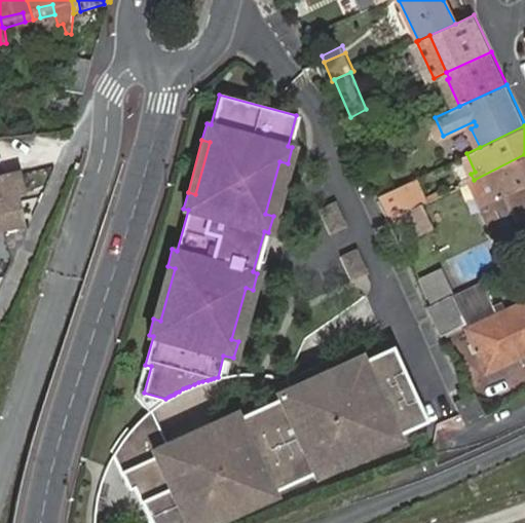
[(524,154),(474,180),(485,203),(524,184),(524,154)]
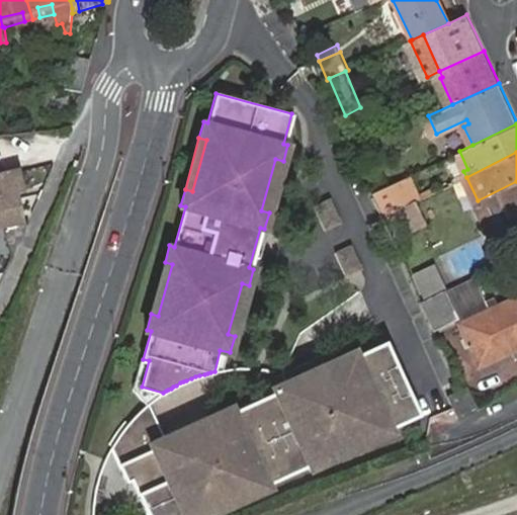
[(283,161),(275,159),(261,210),(269,212),(283,161)]
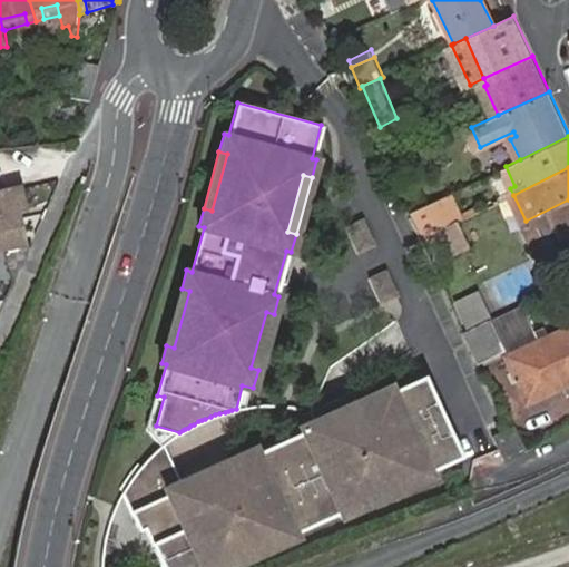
[(0,247),(16,244),(21,243),(15,207),(22,205),(19,187),(0,191),(0,247)]
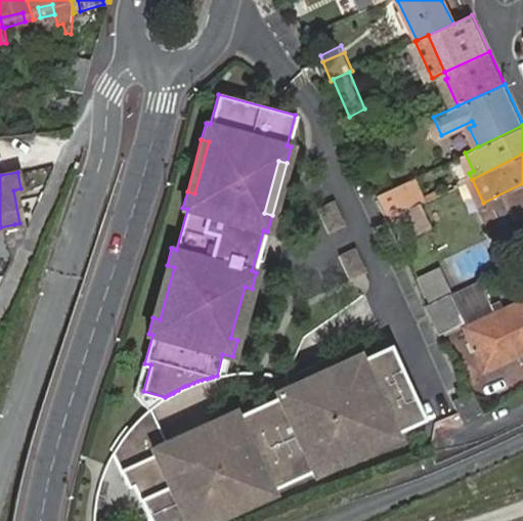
[(417,175),(377,193),(388,218),(390,216),(424,201),(427,199),(417,175)]
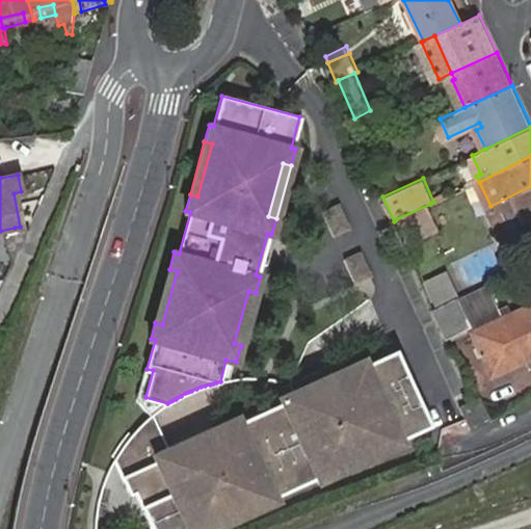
[(530,186),(490,206),(510,248),(530,239),(530,186)]
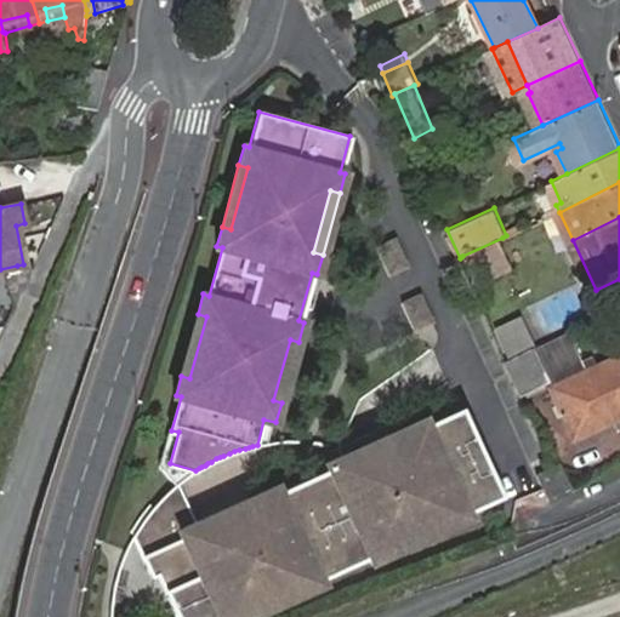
[(475,285),(484,281),(516,267),(502,238),(462,256),(475,285)]
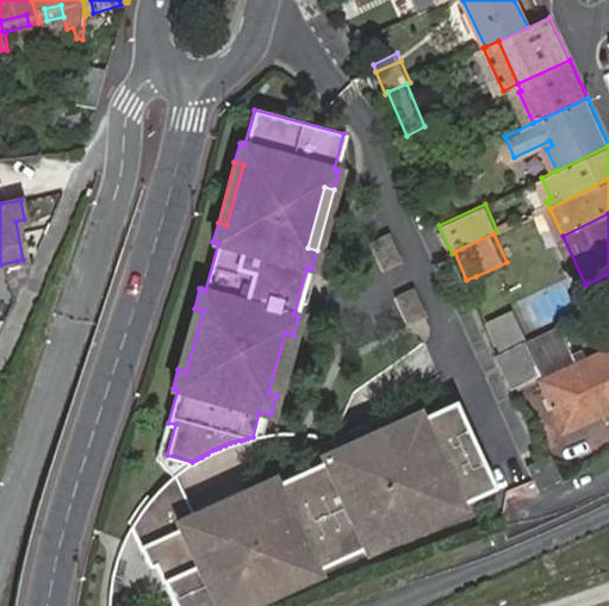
[(410,286),(391,294),(403,323),(422,314),(410,286)]
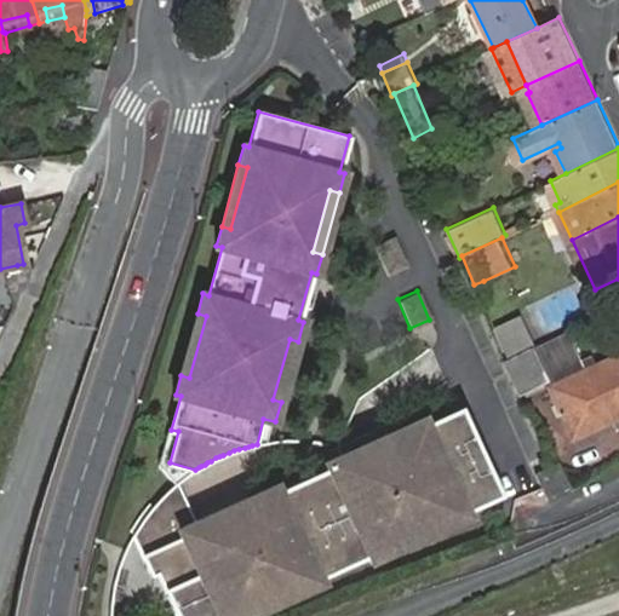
[(206,316),(198,314),(181,375),(189,378),(206,316)]
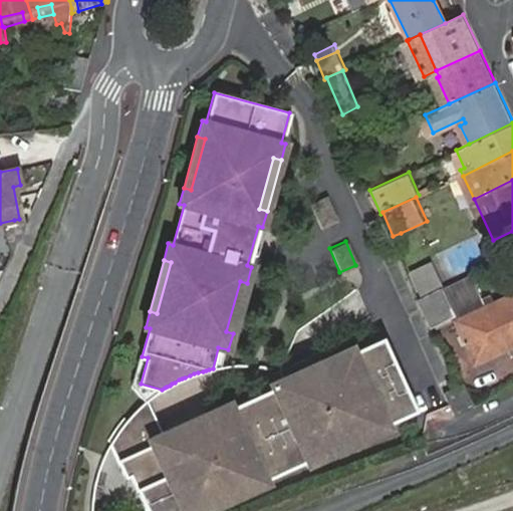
[(428,264),(409,273),(422,295),(440,286),(428,264)]
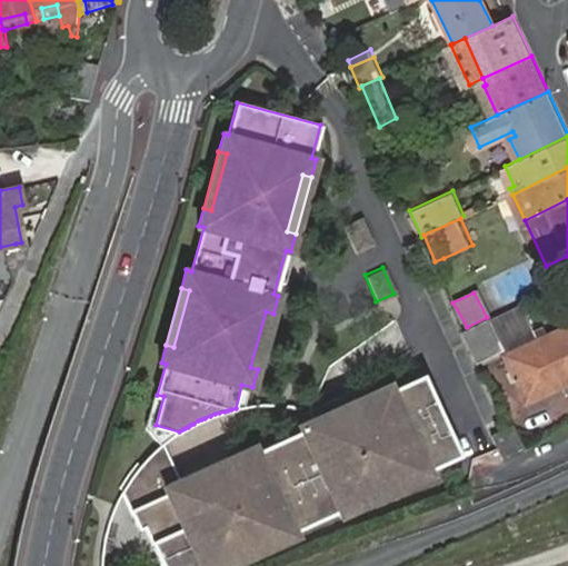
[(521,303),(461,331),(477,364),(505,350),(528,400),(567,381),(567,327),(549,336),(545,327),(535,331),(521,303)]
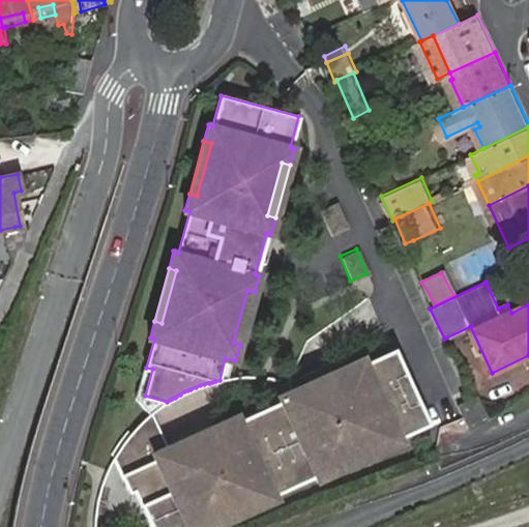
[(255,292),(247,290),(233,342),(240,344),(255,292)]
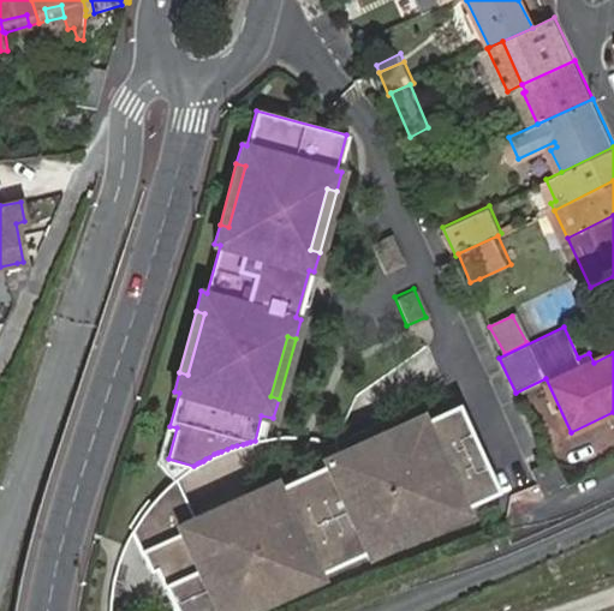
[(198,523),(196,517),(178,474),(174,478),(171,480),(168,483),(165,485),(160,489),(158,492),(154,495),(151,499),(148,502),(145,505),(144,509),(141,513),(139,516),(137,520),(135,525),(133,527),(151,568),(156,565),(176,610),(238,610),(237,609),(299,580),(302,587),(320,579),(317,573),(365,550),(369,557),(386,549),(383,543),(445,515),(447,521),(465,514),(463,507),(496,492),(458,407),(424,421),(422,415),(404,424),(406,430),(345,457),(341,451),(325,460),(327,466),(279,487),(275,481),(257,489),(261,496),(198,523)]
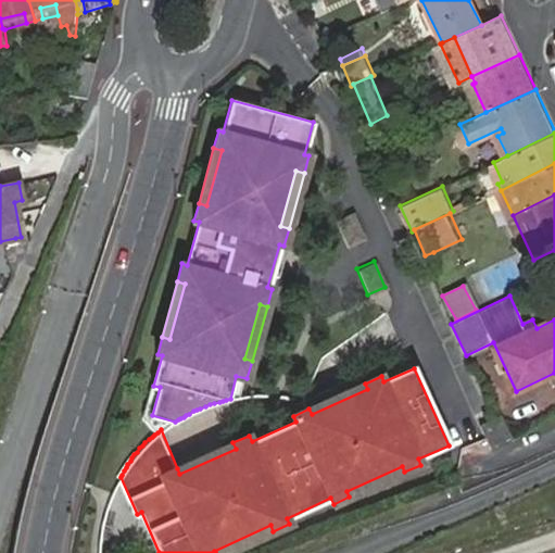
[(365,384),(308,409),(312,414),(367,389),(365,384)]
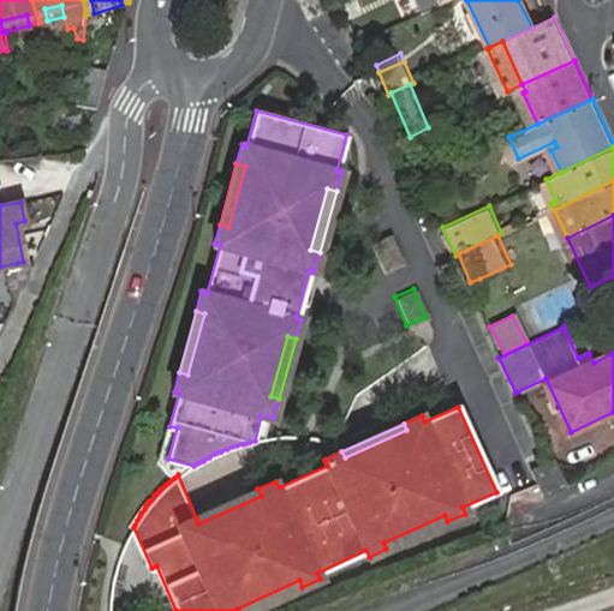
[(257,489),(196,517),(198,523),(261,496),(257,489)]
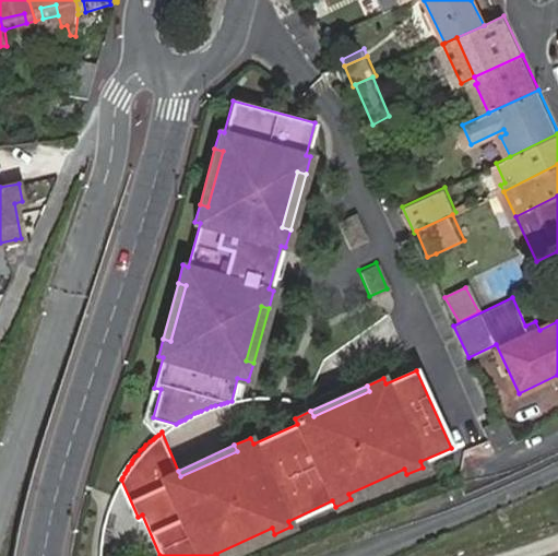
[(404,469),(348,494),(351,499),(406,474),(404,469)]
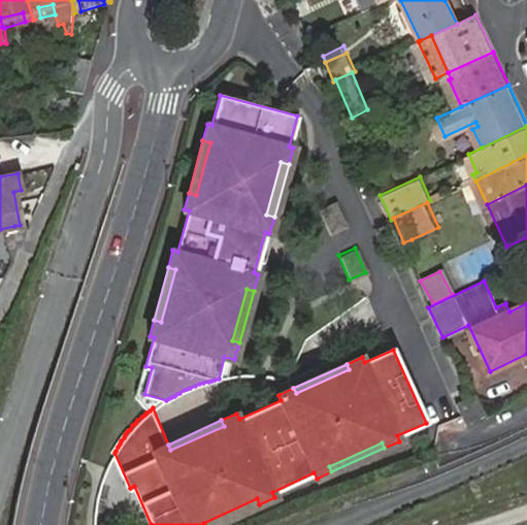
[(257,498),(203,523),(204,524),(212,524),(259,504),(257,498)]
